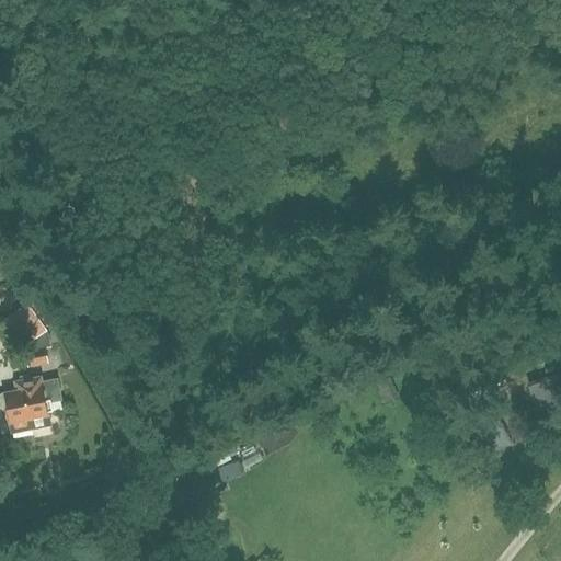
[(33,299),(27,304),(38,320),(45,316),(33,299)]
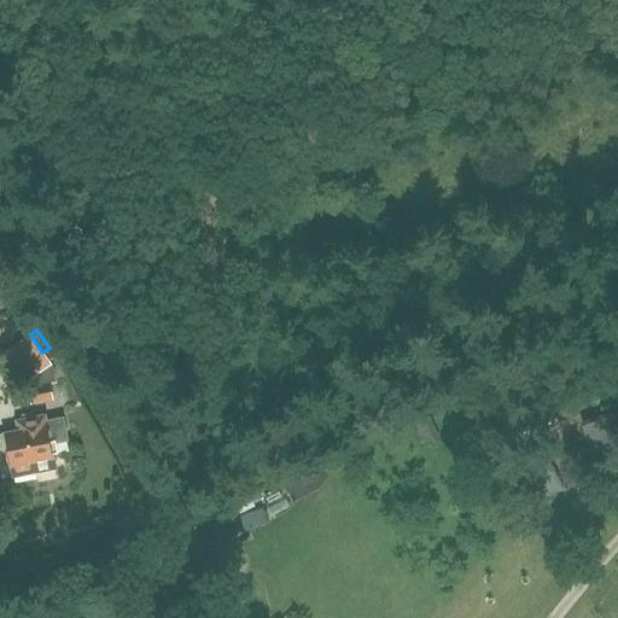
[(53,400),(47,373),(30,377),(31,388),(28,388),(31,403),(53,400)]
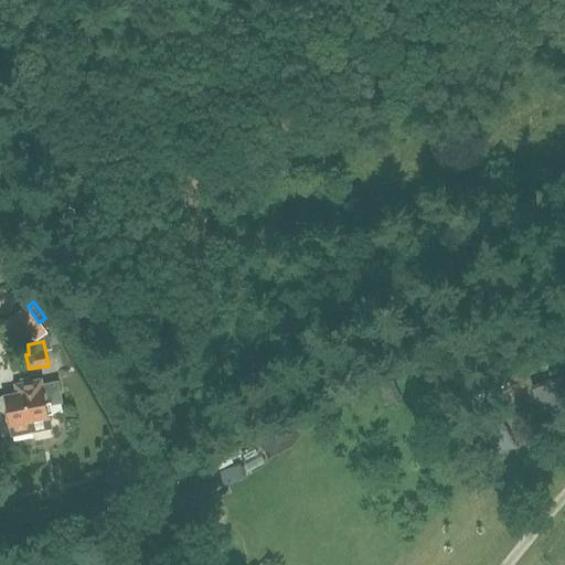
[(564,371),(526,384),(536,415),(564,404),(564,371)]
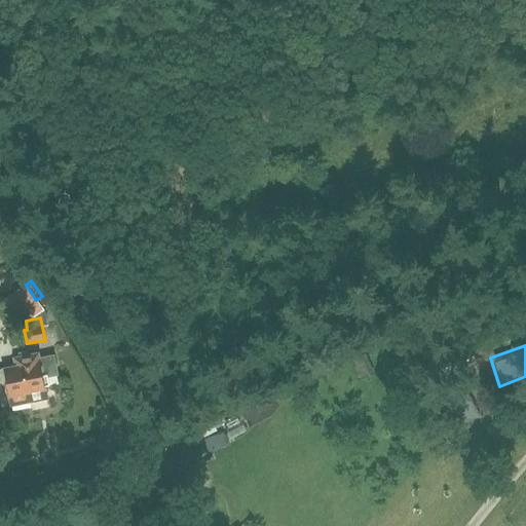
[(39,359),(38,353),(14,359),(15,366),(4,369),(2,370),(0,371),(0,370),(0,378),(1,380),(3,381),(6,381),(11,406),(30,402),(28,392),(45,389),(43,377),(58,374),(53,355),(39,359)]
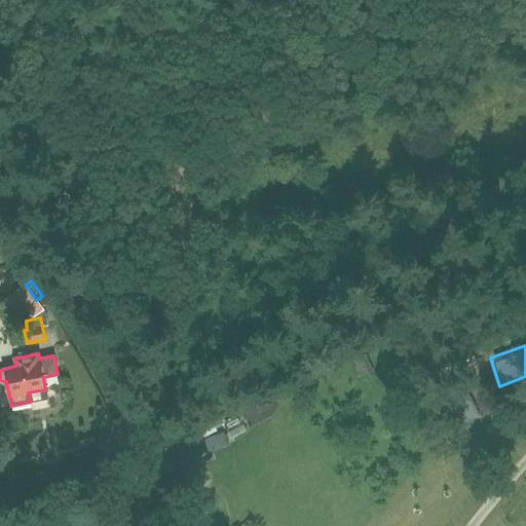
[(438,390),(457,425),(479,414),(459,378),(438,390)]
